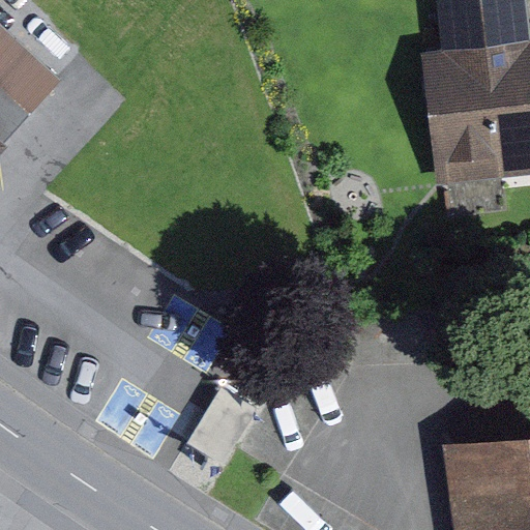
[(0,0),(0,155),(81,64),(6,0),(0,0)]
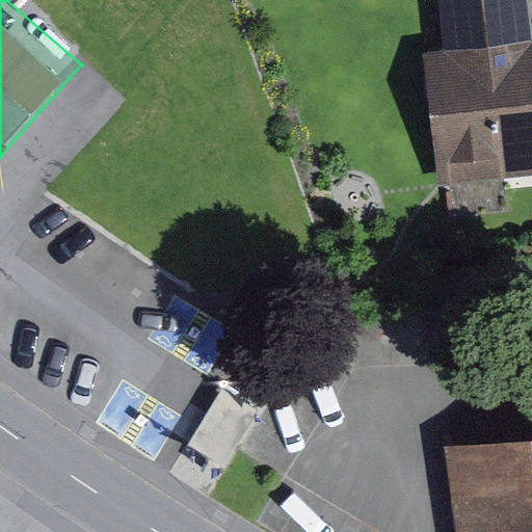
[(439,0),(446,50),(531,40),(531,17),(530,0),(439,0)]
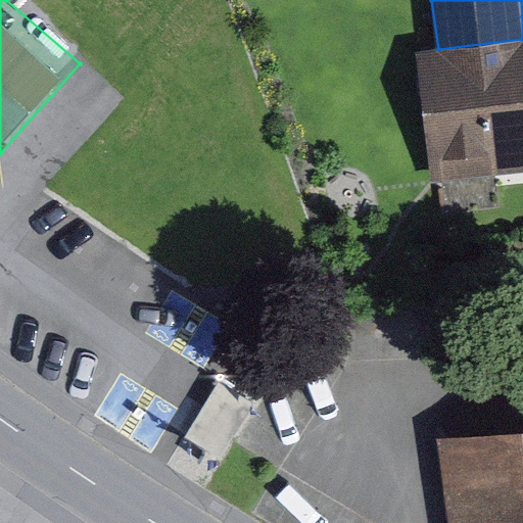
[(522,39),(438,49),(417,51),(430,181),(522,171),(522,39)]
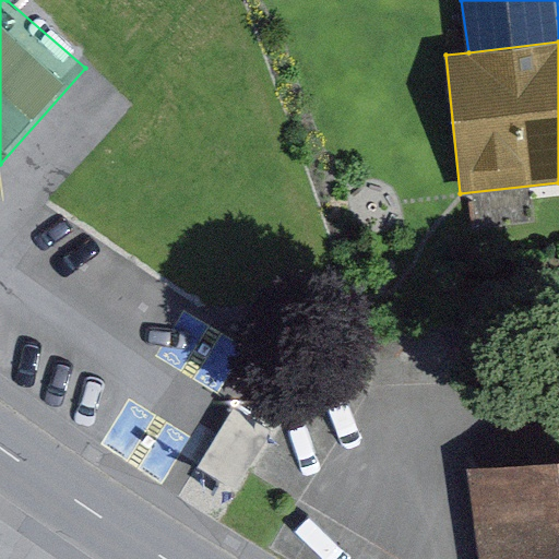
[(194,467),(234,492),(272,431),(233,406),(194,467)]
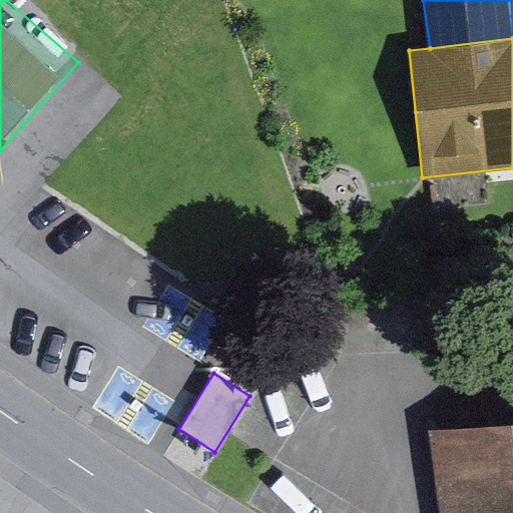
[(512,512),(512,419),(431,431),(441,512),(512,512)]
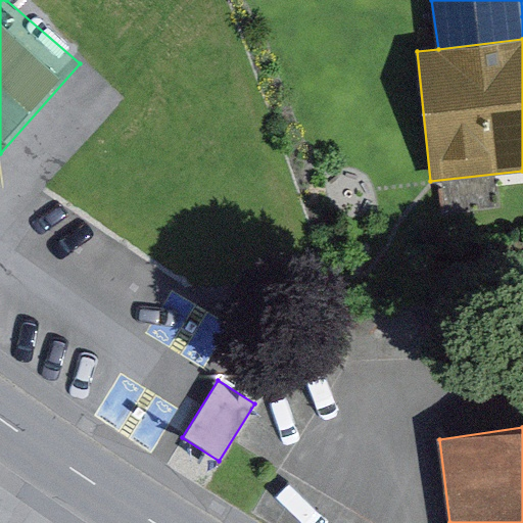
All buildings are outlined.
